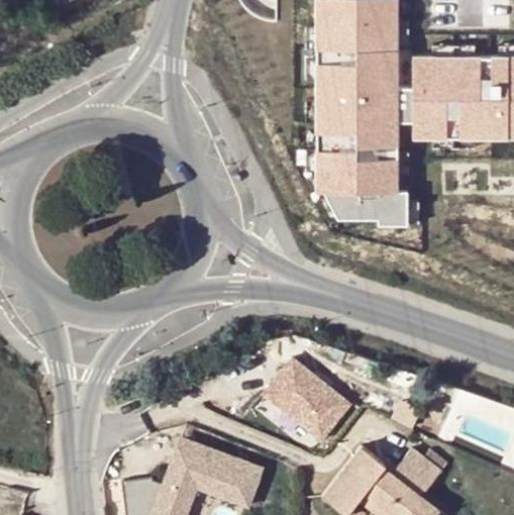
[(399,0),(317,0),(318,28),(318,49),(318,59),(318,80),(317,102),(318,123),(317,151),(318,174),(317,192),(324,192),(338,220),(379,220),(379,225),(408,225),(408,224),(408,202),(408,191),(397,191),(397,171),(397,148),(397,121),(414,121),(414,137),(433,137),(476,137),(513,136),(513,56),(501,56),(477,56),(433,56),(413,56),(413,88),(399,88),(399,45),(399,23),(399,0)]
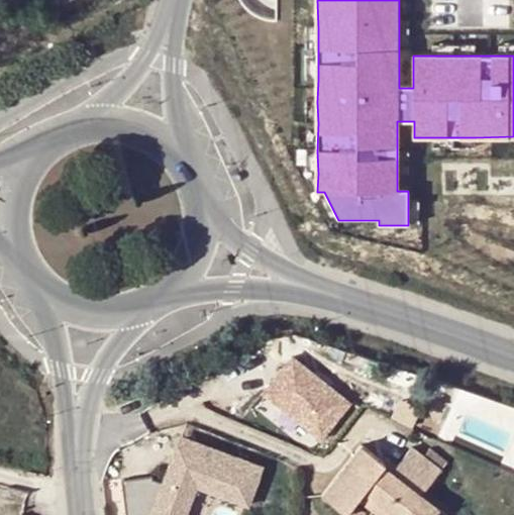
[(410,23),(399,23),(399,45),(411,44),(410,23)]
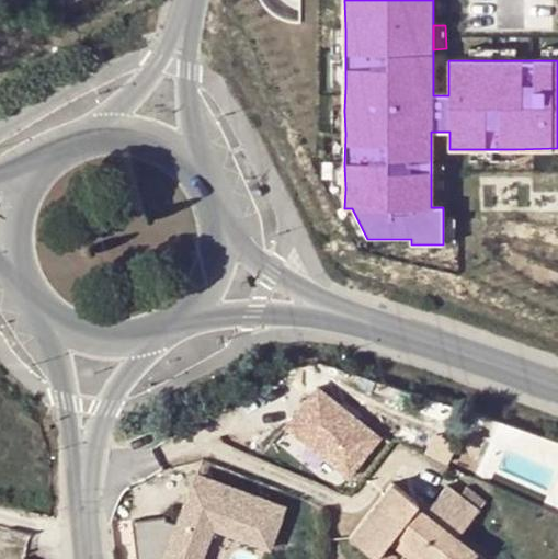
[(345,31),(333,31),(333,54),(345,54),(345,31)]
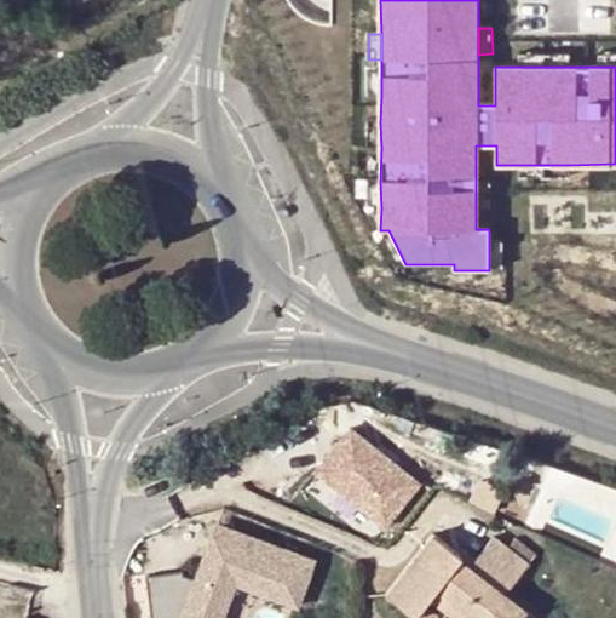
[(615,55),(600,55),(600,67),(615,67),(615,55)]
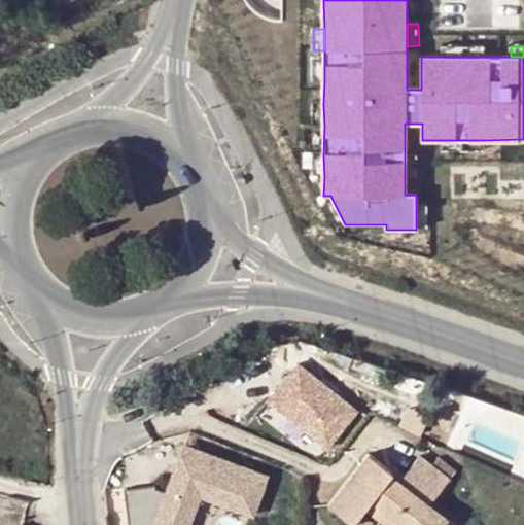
[(486,47),(442,47),(442,57),(486,57),(486,47)]
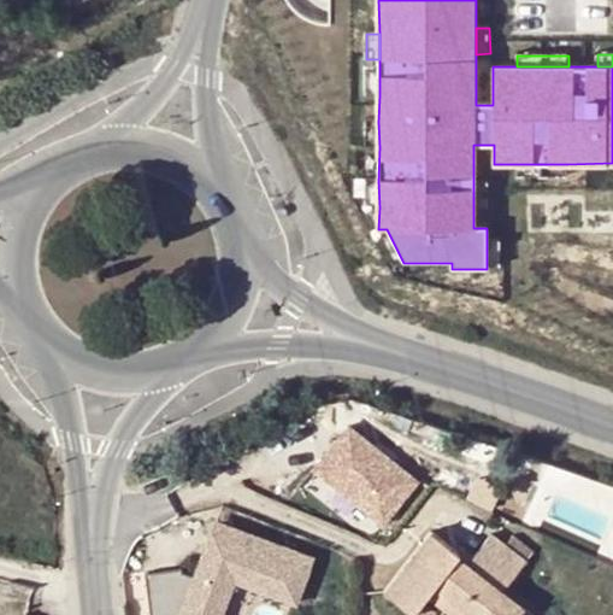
[(379,70),(366,70),(366,97),(379,95),(379,70)]
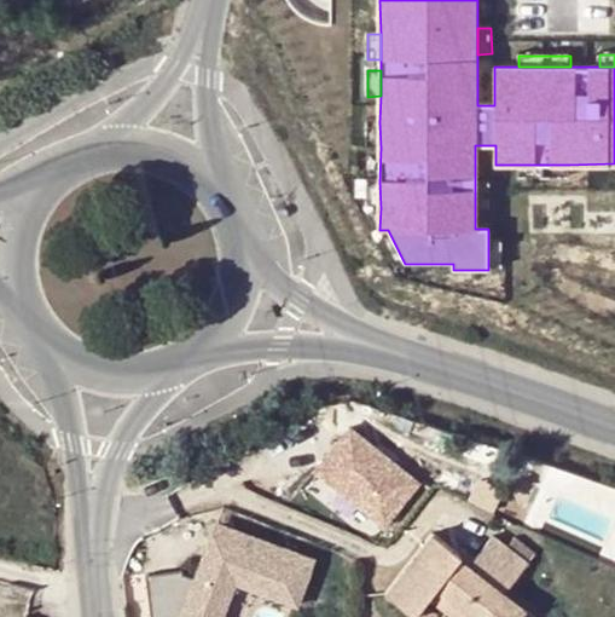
[(379,122),(367,122),(367,149),(381,148),(379,122)]
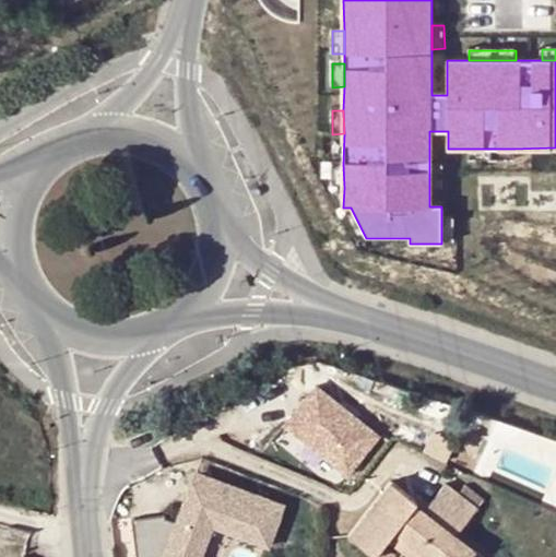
[(515,149),(469,149),(469,162),(515,162),(515,149)]
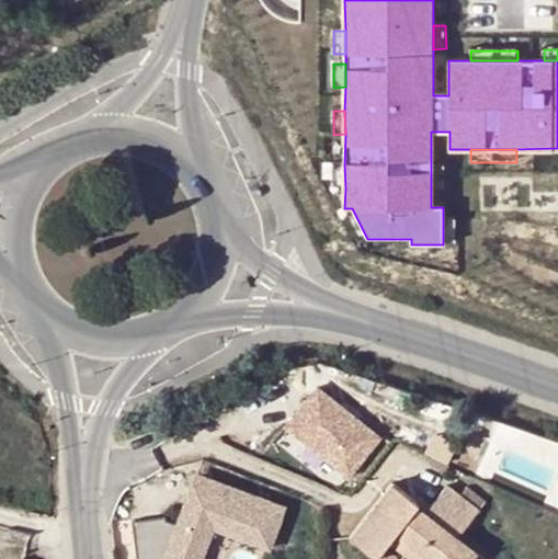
[(454,161),(431,161),(431,185),(454,184),(454,161)]
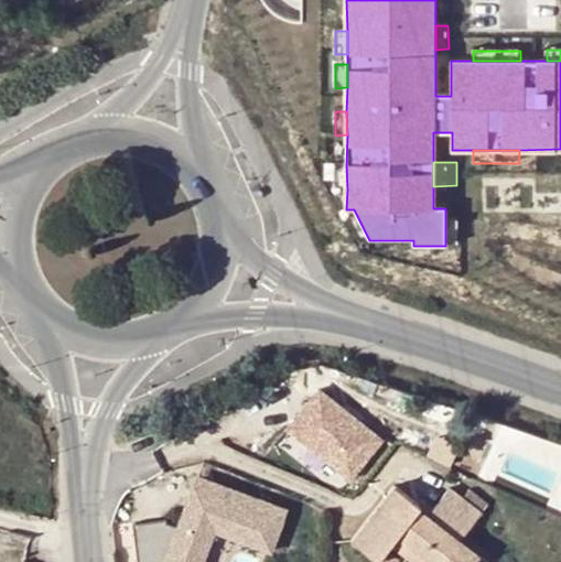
[(346,165),(335,165),(335,190),(347,190),(346,165)]
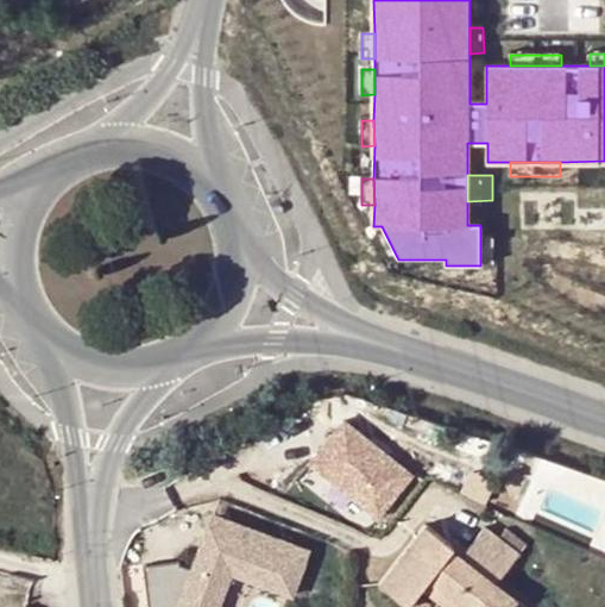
[(492,238),(480,238),(480,264),(493,263),(492,238)]
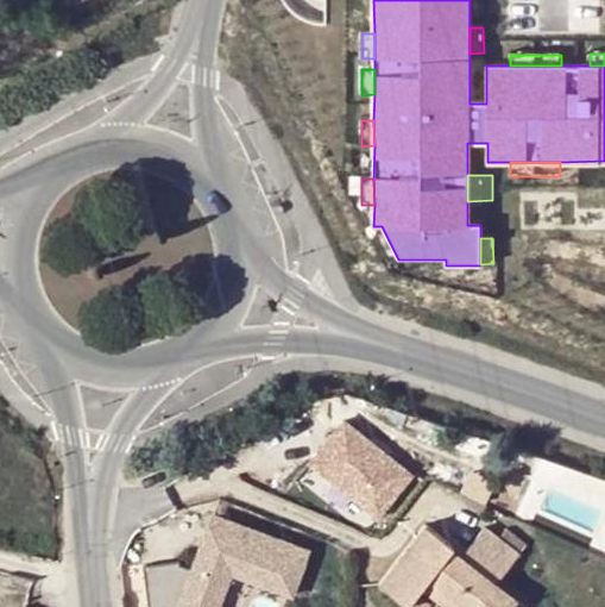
[(347,423),(314,464),(382,519),(416,476),(347,423)]
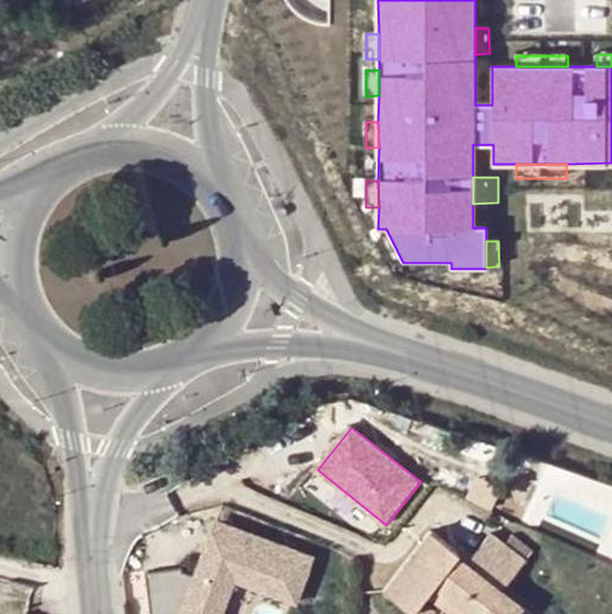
[(219,523),(211,548),(223,553),(225,543),(218,541),(224,525),(219,523)]
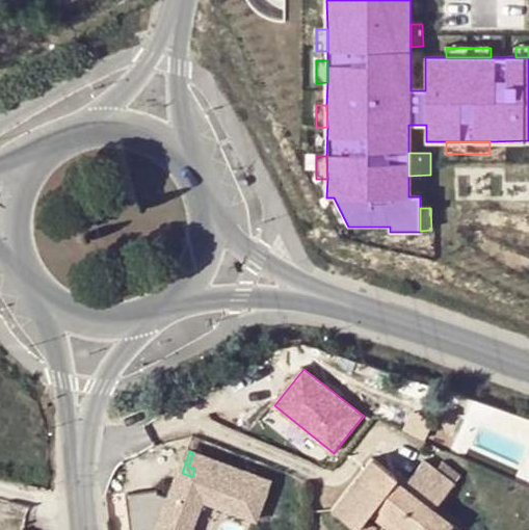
[(272,482),(193,453),(188,467),(194,469),(192,477),(182,473),(173,499),(161,495),(160,491),(128,495),(133,529),(194,529),(206,501),(259,521),(272,482)]
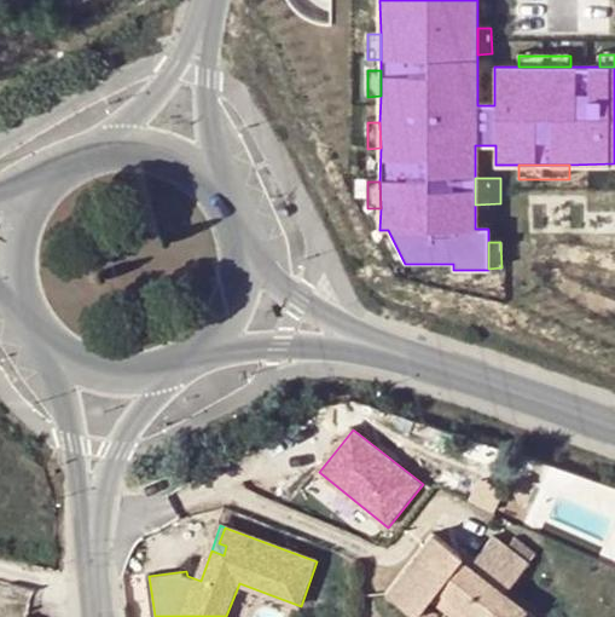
[(439,589),(474,616),(523,616),(528,612),(506,594),(531,565),(497,537),(471,568),(463,560),(465,558),(437,534),(389,593),(418,616),(428,604),(433,598),(439,589)]
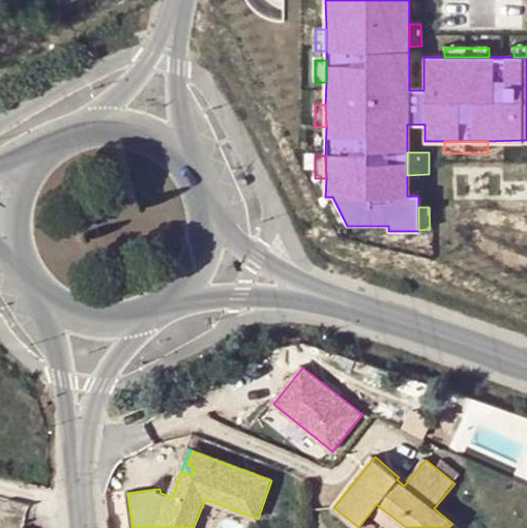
[(437,468),(455,484),(463,474),(444,460),(437,468)]
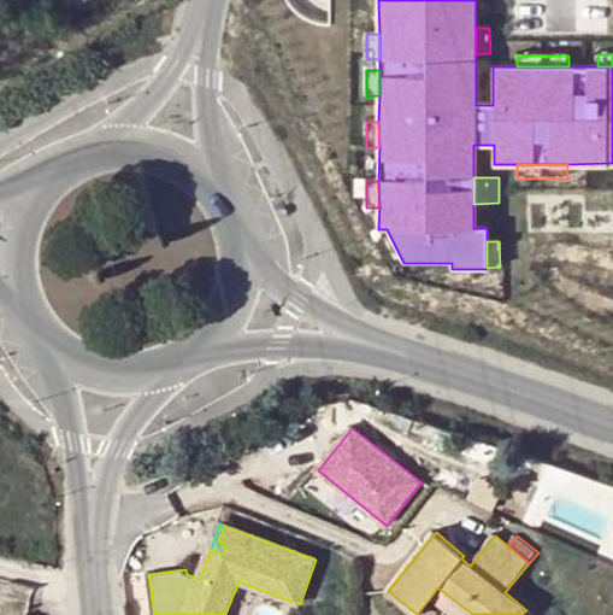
[(472,614),(437,587),(431,596),(455,614),(472,614)]
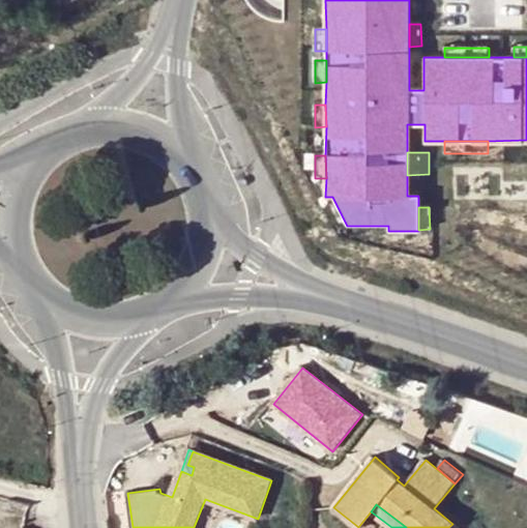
[(367,517),(358,527),(378,527),(379,526),(367,517)]
